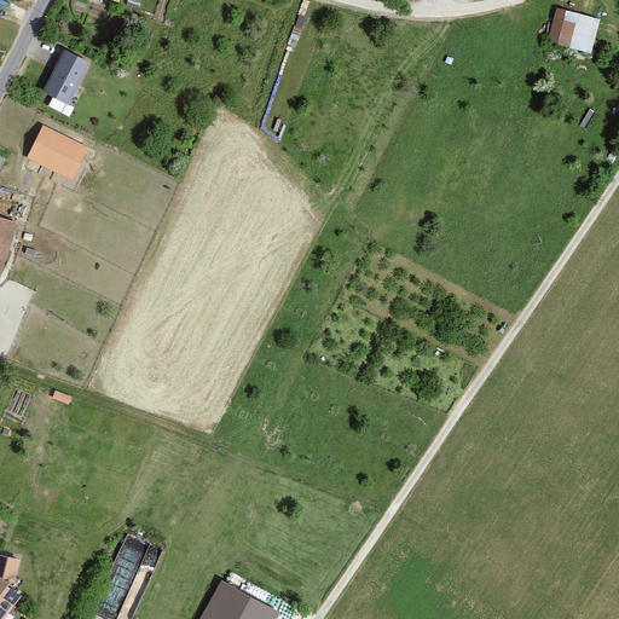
[(601,19),(556,7),(548,40),(593,51),(601,19)]
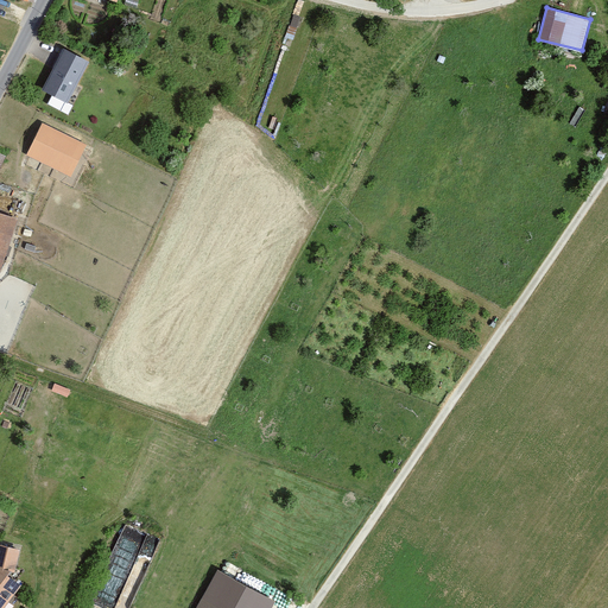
[(64,51),(44,89),(68,102),(88,63),(64,51)]
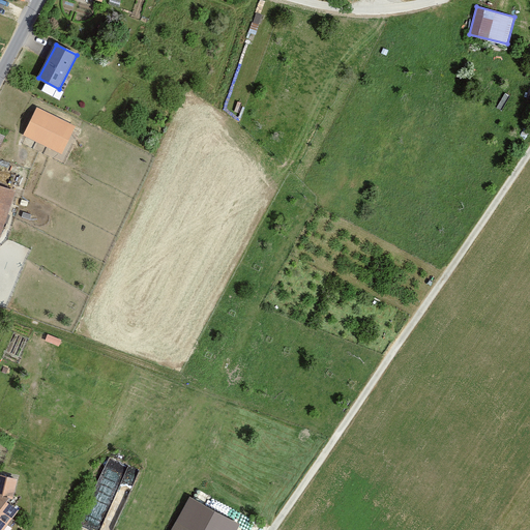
[(74,127),(37,110),(25,136),(61,152),(74,127)]
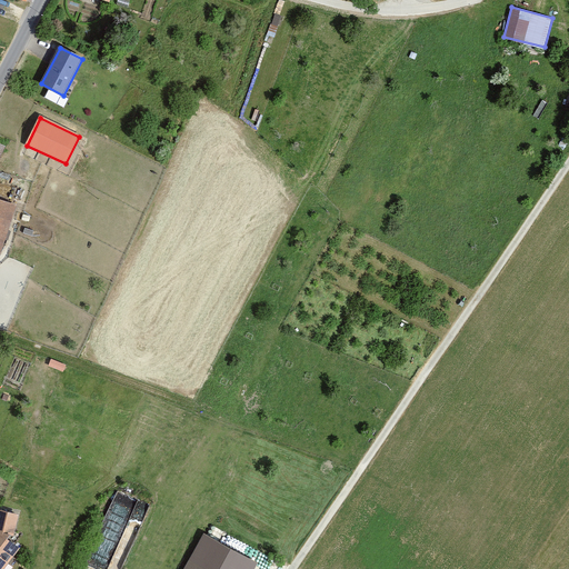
[(0,200),(0,251),(16,207),(0,200)]
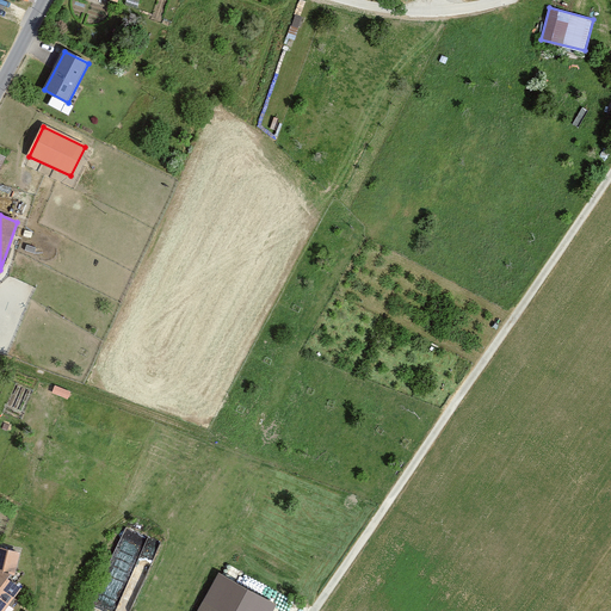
[(0,610),(2,610),(22,587),(13,581),(19,553),(0,548),(0,610)]
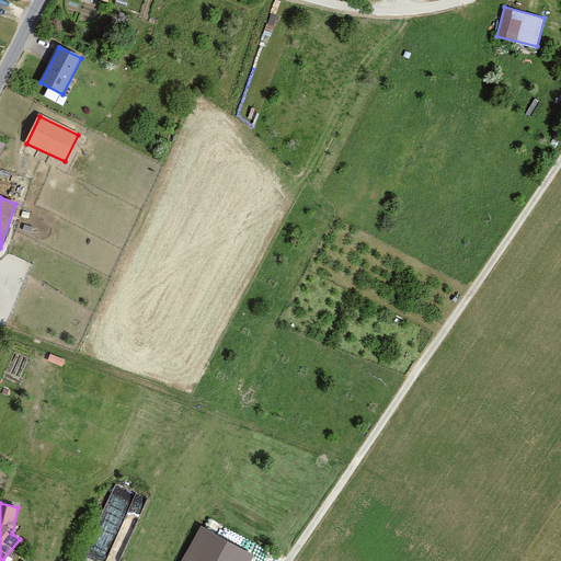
[(181,560),(251,560),(254,556),(202,526),(181,560)]
